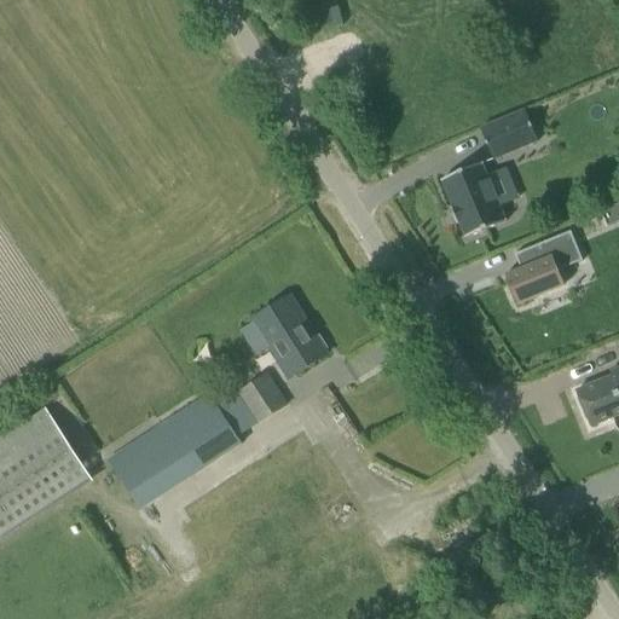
[(525,111),(480,129),(493,161),(538,143),(525,111)]
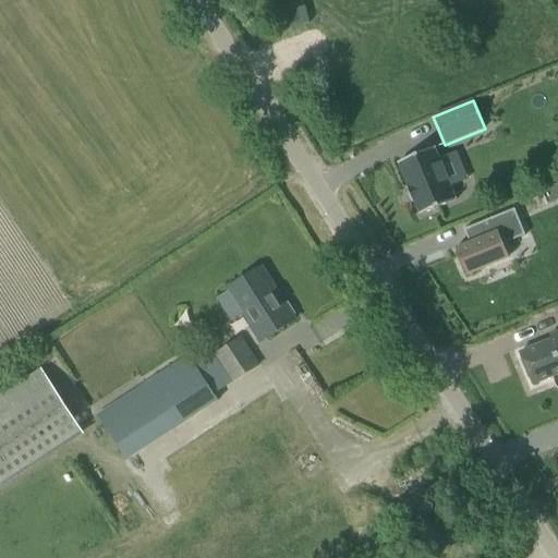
[(420,216),(456,201),(434,148),(398,164),(409,189),(407,190),(412,203),(414,203),(420,216)]
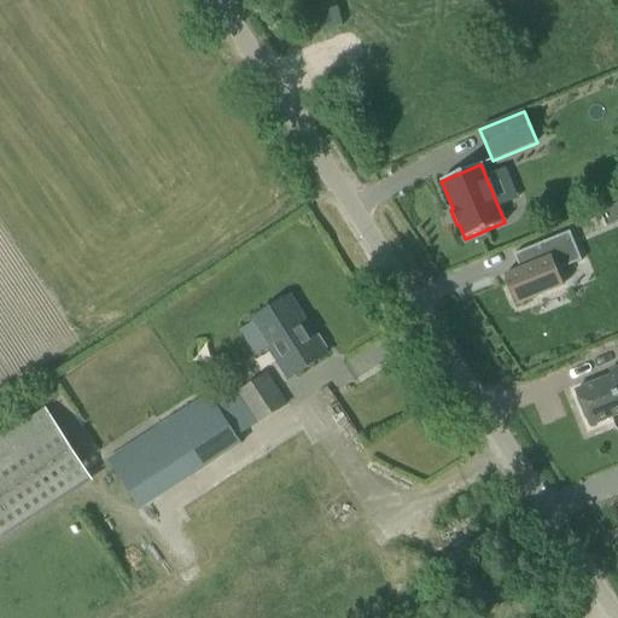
[(617,204),(600,213),(606,227),(617,222),(617,204)]
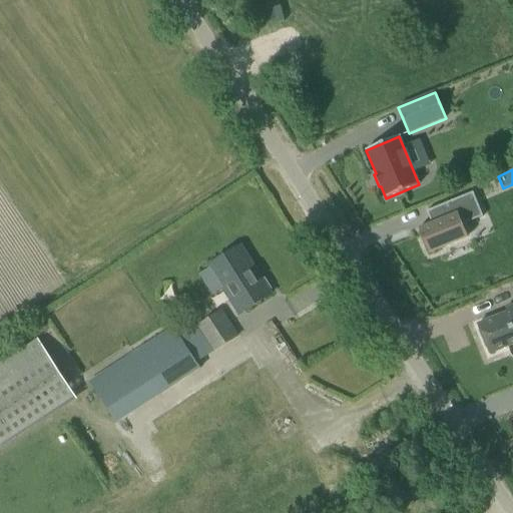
[(421,229),(432,254),(471,238),(465,225),(486,217),(476,193),(429,212),(434,224),(421,229)]
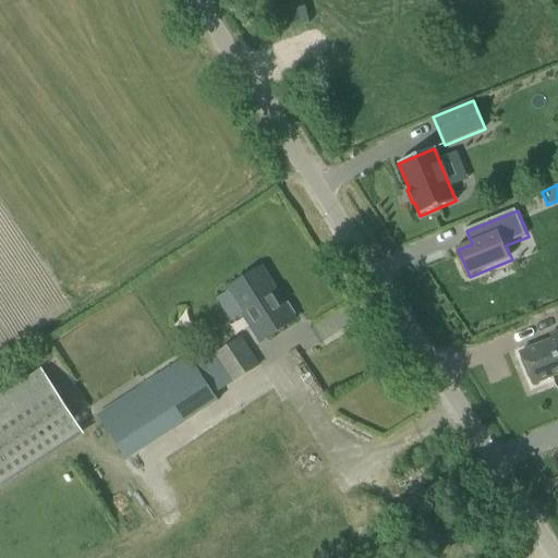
[(227,292),(216,299),(230,322),(242,315),(259,343),(276,332),(294,322),(292,318),(295,315),(288,303),(283,305),(261,268),(242,280),(226,290),(227,292)]
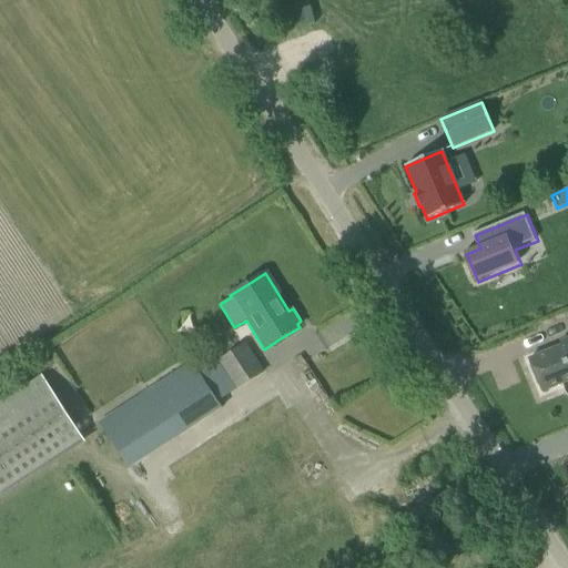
[(567,379),(567,336),(558,341),(560,345),(527,358),(541,392),(567,379)]
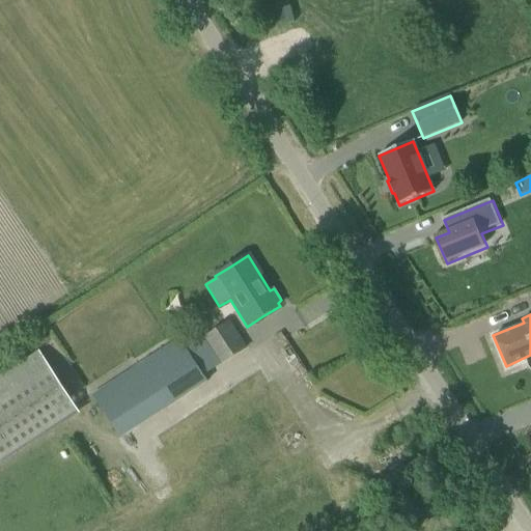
[(202,337),(220,365),(246,348),(228,320),(202,337)]
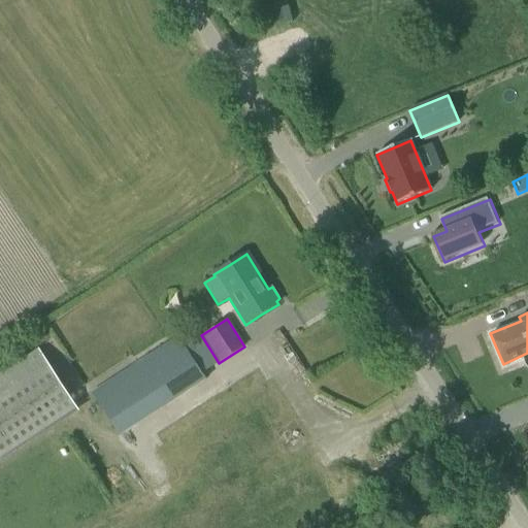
[(91,392),(120,435),(206,380),(177,335),(91,392)]
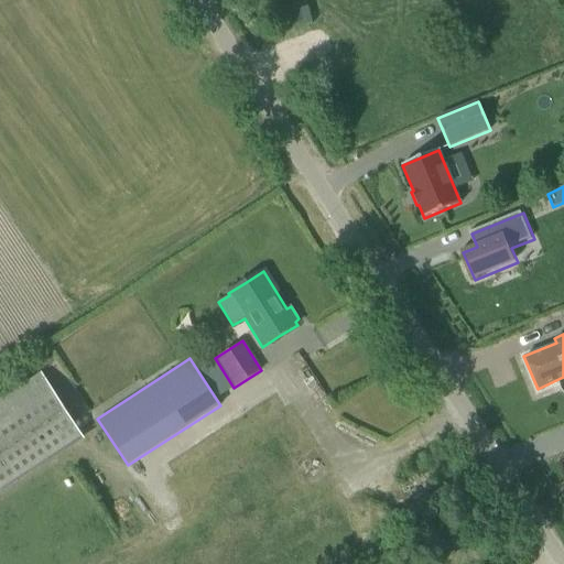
[(0,430),(34,409),(28,397),(47,383),(41,372),(0,399),(0,430)]
